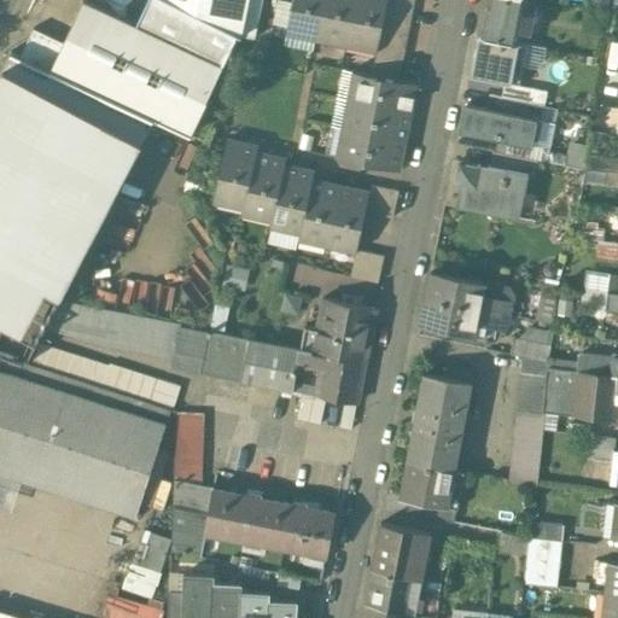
[(223,65),(83,0),(63,42),(51,70),(153,118),(191,135),(223,65)]
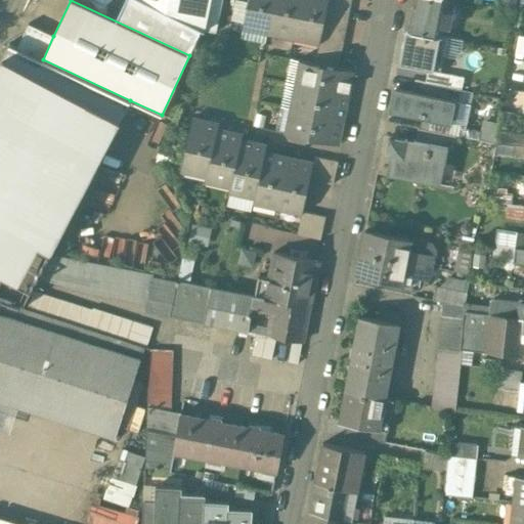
[(142,0),(204,30),(216,33),(221,0),(142,0)]
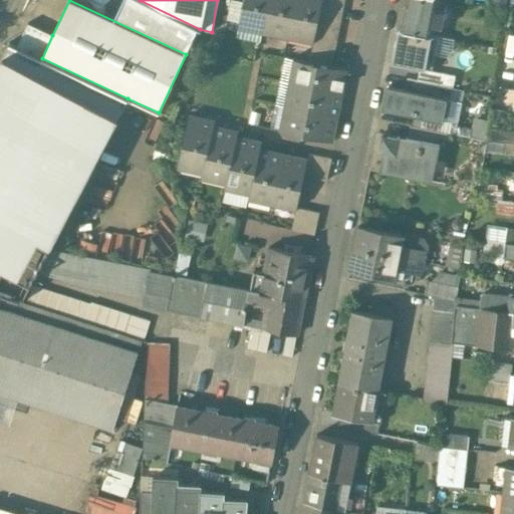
[(321,0),(243,0),(238,28),(313,42),(321,0)]
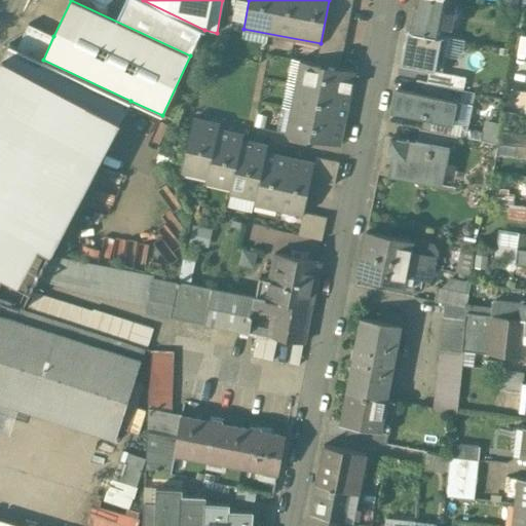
[(352,0),(329,0),(321,43),(316,63),(340,68),(352,0)]
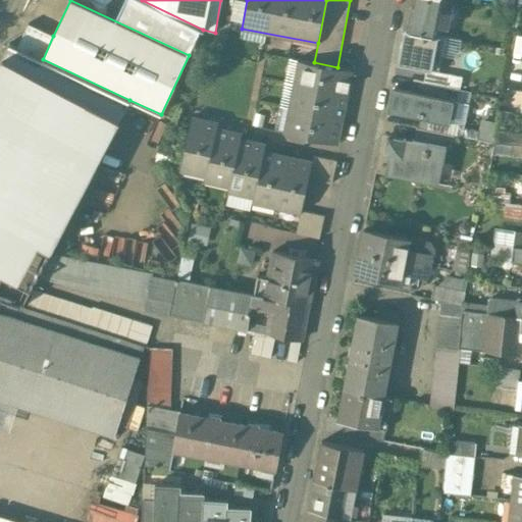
[(442,0),(409,0),(404,30),(435,36),(437,25),(445,28),(449,11),(440,10),(442,0)]
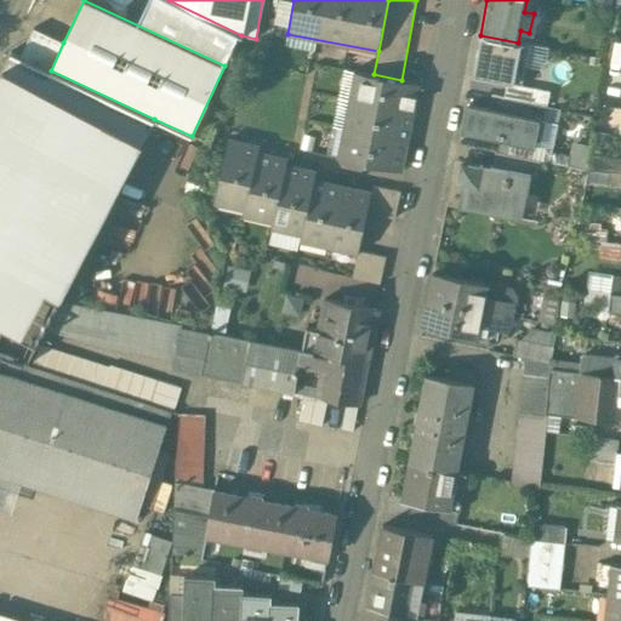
[(63,43),(34,28),(21,56),(51,70),(63,43)]
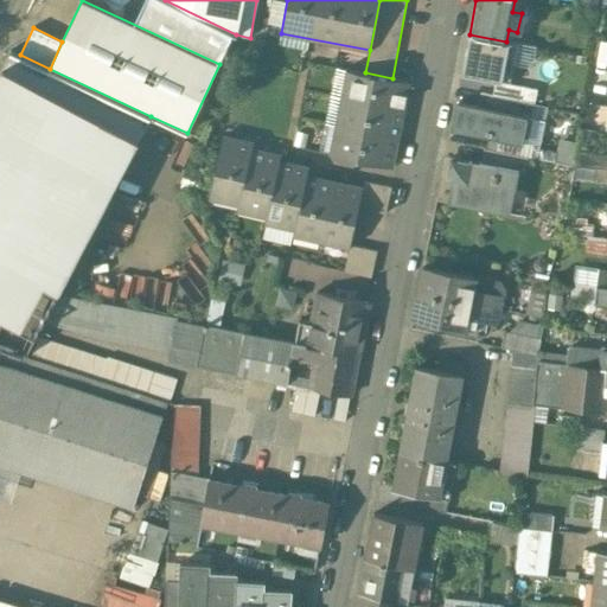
[(20,55),(11,51),(0,74),(0,315),(34,334),(58,291),(151,116),(50,69),(20,55)]
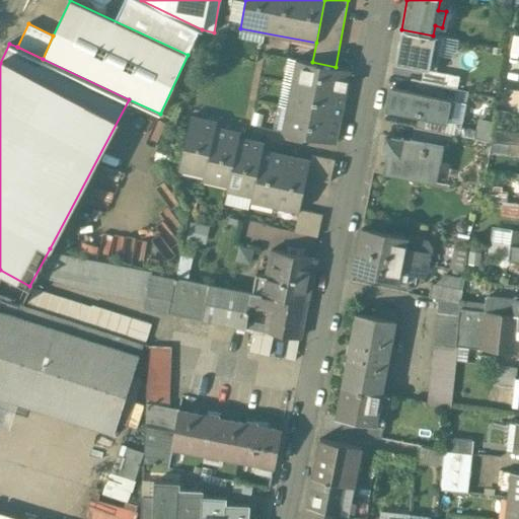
[(424,57),(397,52),(392,77),(419,82),(424,57)]
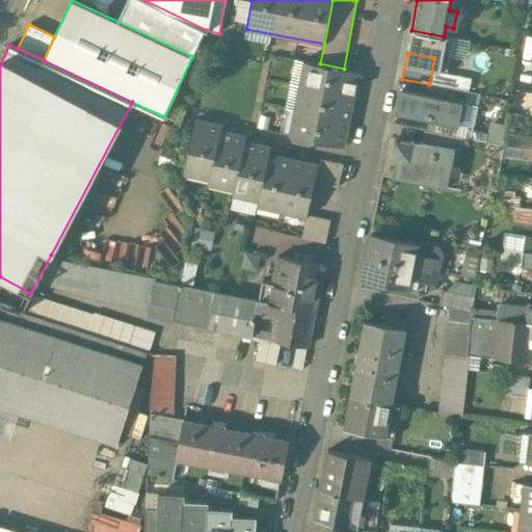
[(320,63),(303,60),(288,136),(342,148),(356,72),(344,69),(320,63)]
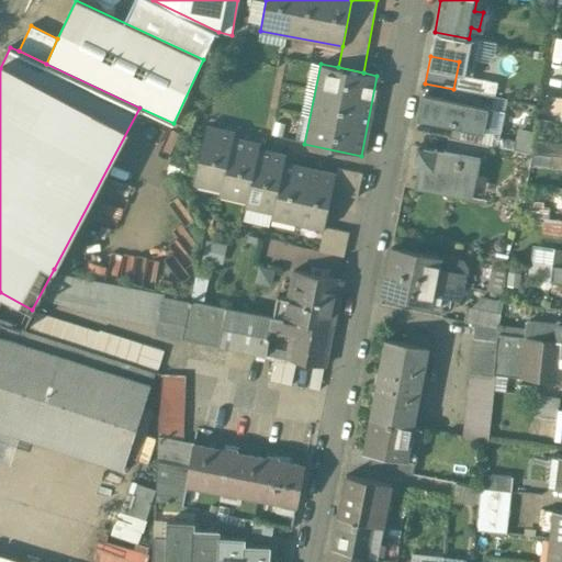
[(561,74),(549,71),(547,85),(561,87),(561,74)]
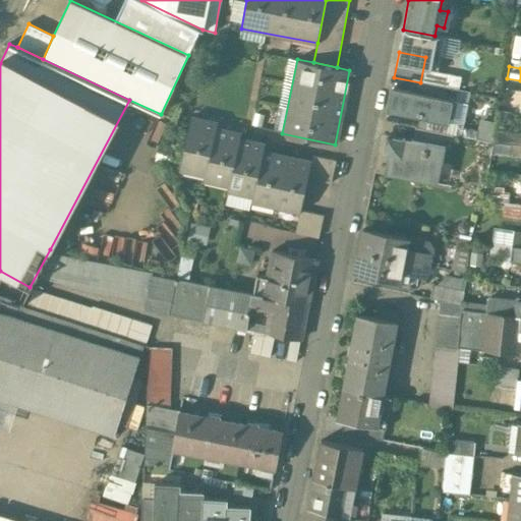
[(520,80),(507,78),(505,91),(520,94),(520,80)]
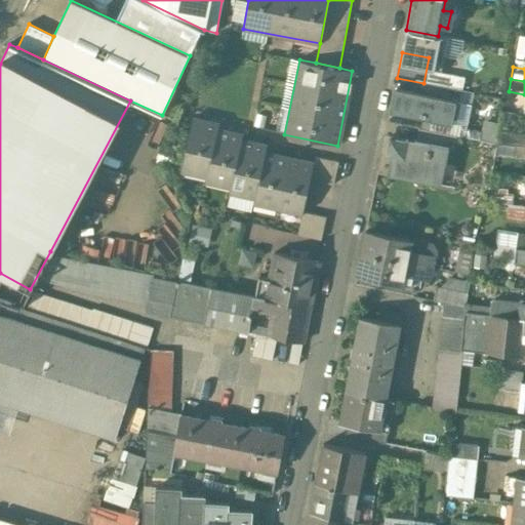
[(460,91),(414,82),(412,93),(454,102),(454,104),(458,104),(460,91)]
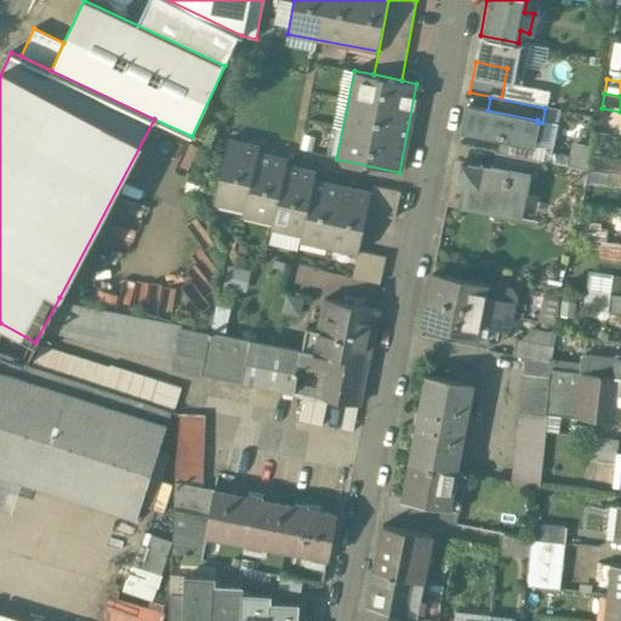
[(488,110),(467,107),(462,131),(533,144),(537,123),(537,120),(488,110)]
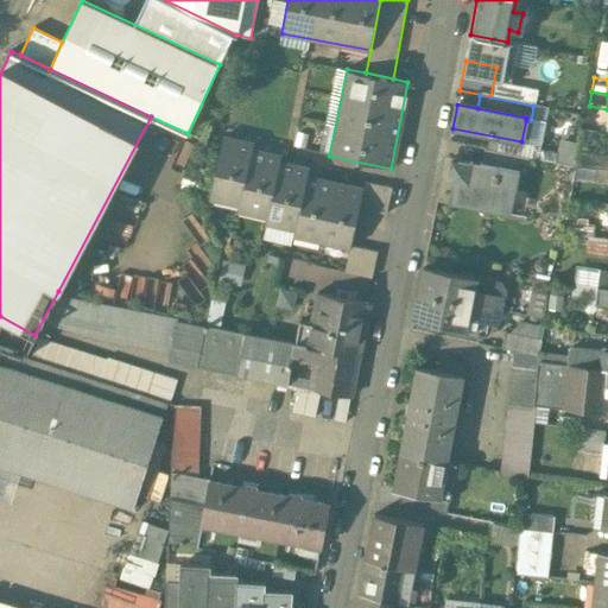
[(533,116),(530,140),(543,143),(548,119),(533,116)]
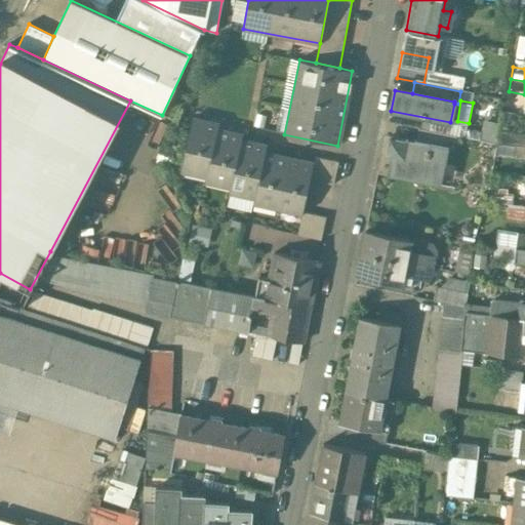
[(497,138),(499,121),(485,119),(483,136),(497,138)]
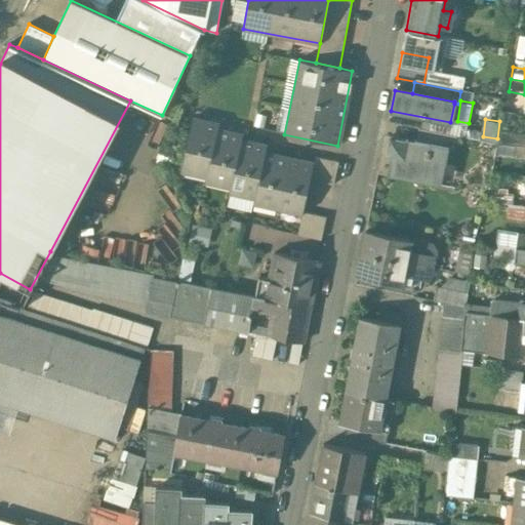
[(266,148),(241,143),(242,137),(217,131),(218,126),(192,120),(180,173),(206,178),(205,184),(230,191),(254,196),(252,205),(301,216),(303,213),(310,182),(313,165),(265,155),(266,148)]
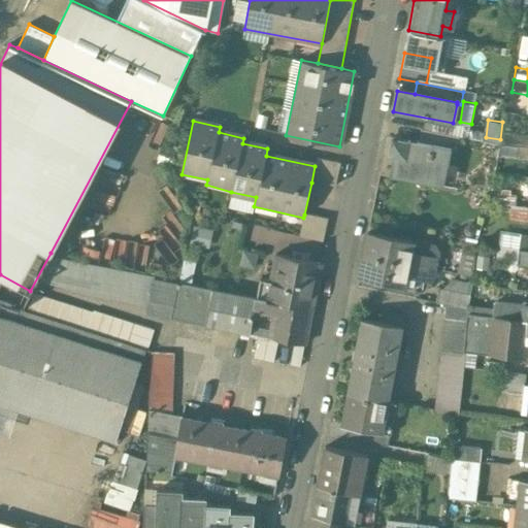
[(459,137),(424,130),(422,142),(451,149),(451,150),(456,152),(459,137)]
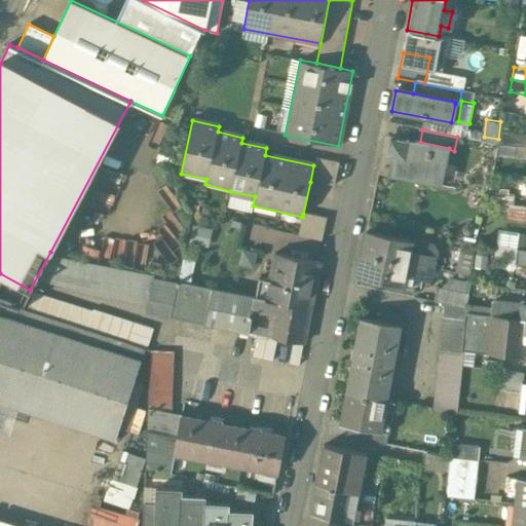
[(524,136),(499,134),(497,146),(523,148),(524,136)]
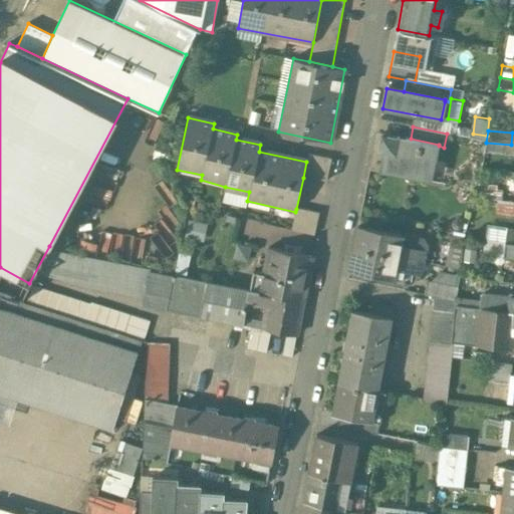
[(406,140),(380,135),(377,151),(381,152),(377,171),(425,181),(429,161),(436,163),(439,146),(439,145),(411,139),(406,138),(406,140)]
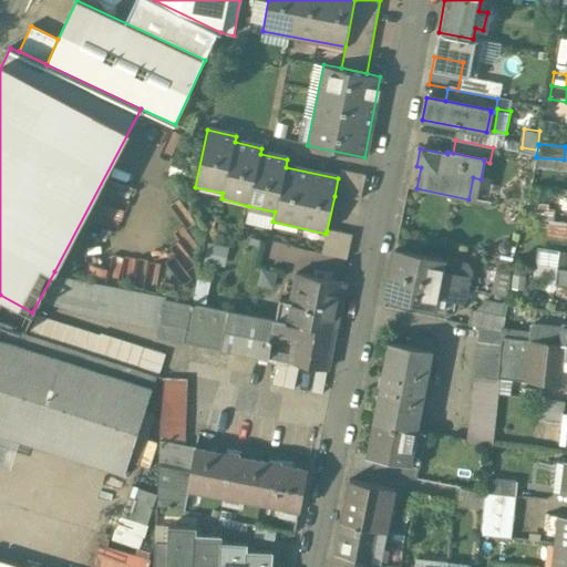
[(364,176),(340,171),(338,178),(334,196),(360,202),(364,176)]
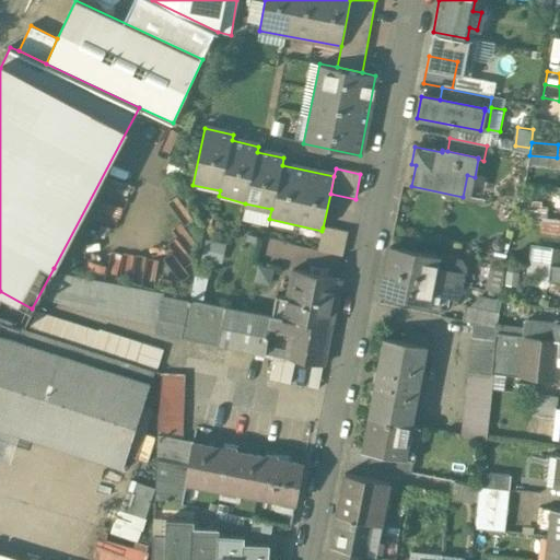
[(559,233),(559,218),(544,218),(543,233),(559,233)]
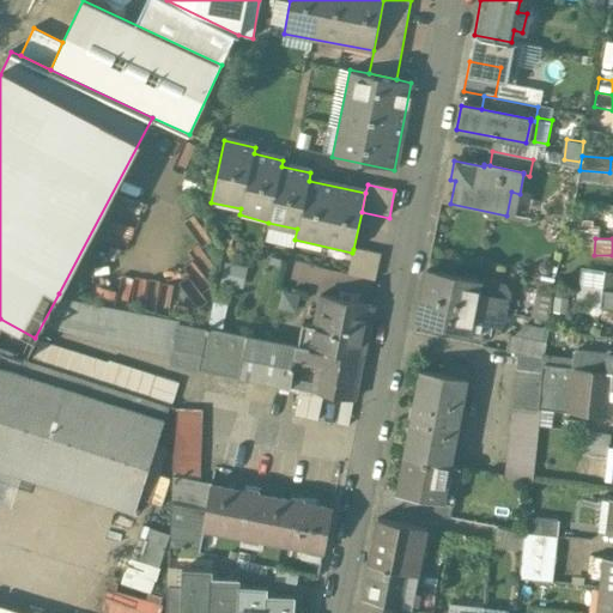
[(380,255),(353,249),(352,253),(347,275),(375,283),(380,255)]
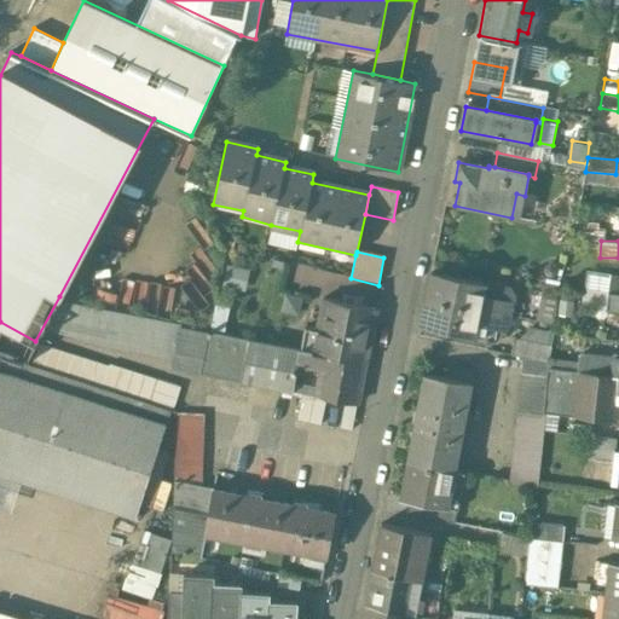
[(485,284),(431,273),(426,300),(509,316),(512,302),(482,296),(485,284)]
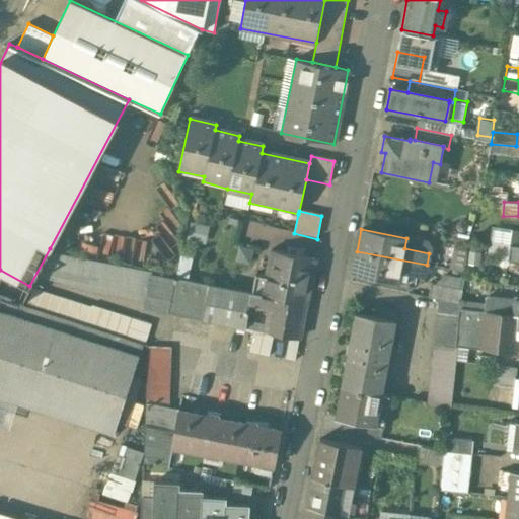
[(265,235),(244,231),(241,243),(262,248),(265,235)]
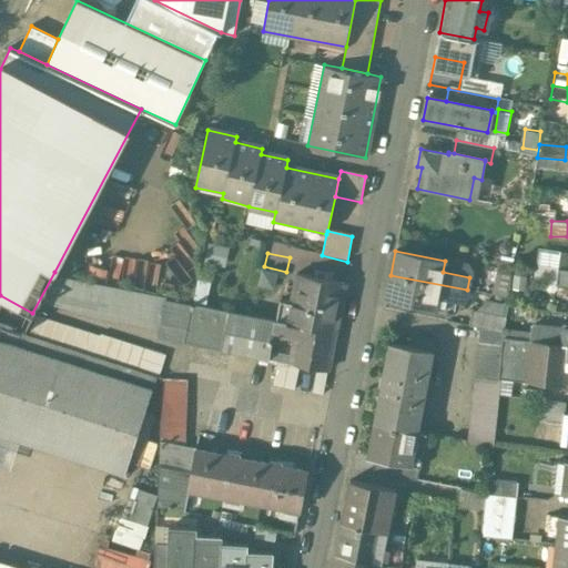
[(567,270),(566,270),(556,269),(555,283),(567,283),(567,270)]
